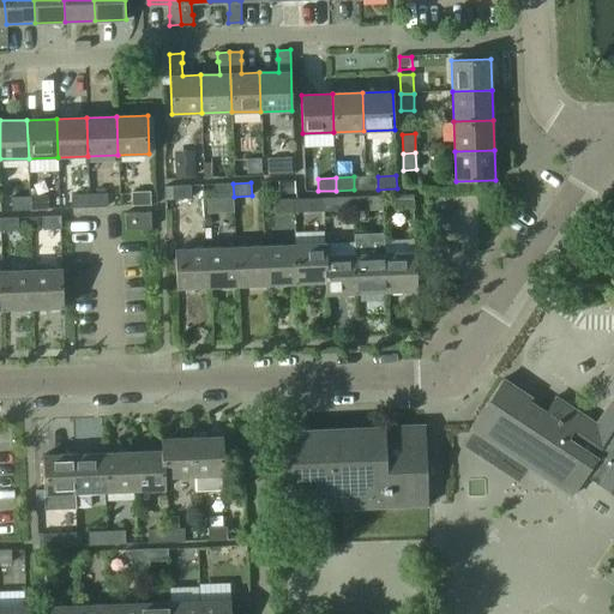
[(234,197),(233,184),(215,185),(216,198),(234,197)]
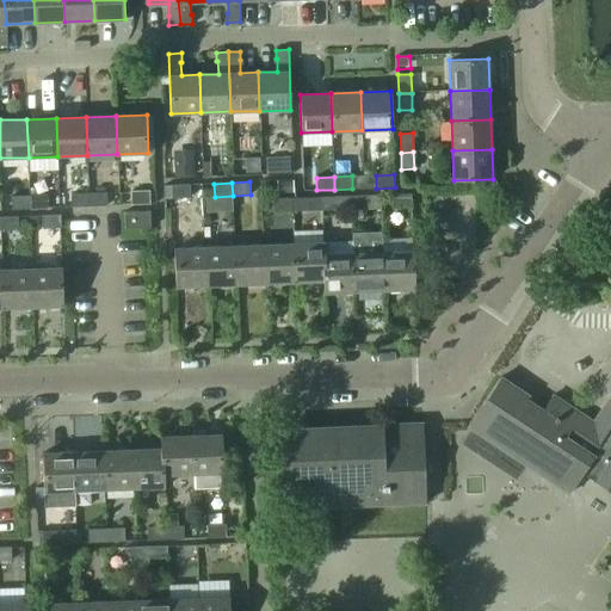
[(191,197),(190,184),(172,185),(172,198),(191,197)]
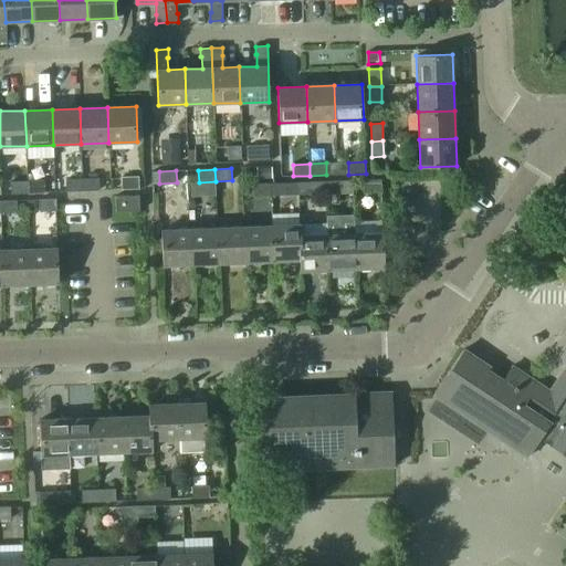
[(139,189),(138,177),(122,177),(122,189),(139,189)]
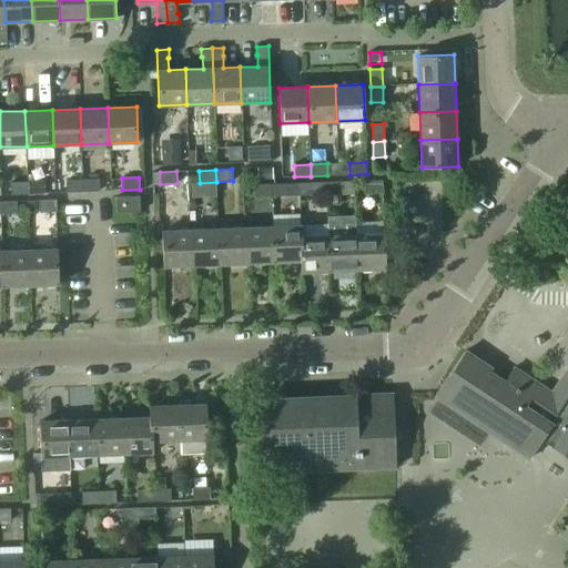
[(100,191),(100,179),(82,180),(83,192),(100,191)]
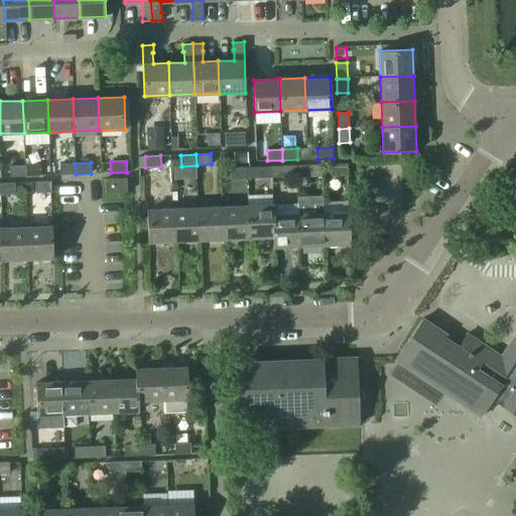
[(76,174),(75,163),(60,164),(60,174),(76,174)]
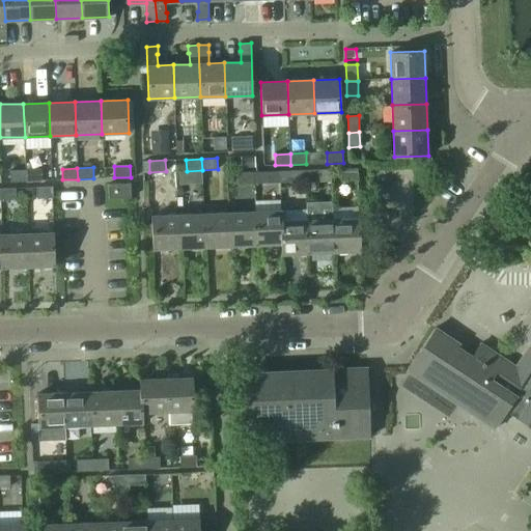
[(358,179),(358,168),(342,169),(342,180),(358,179)]
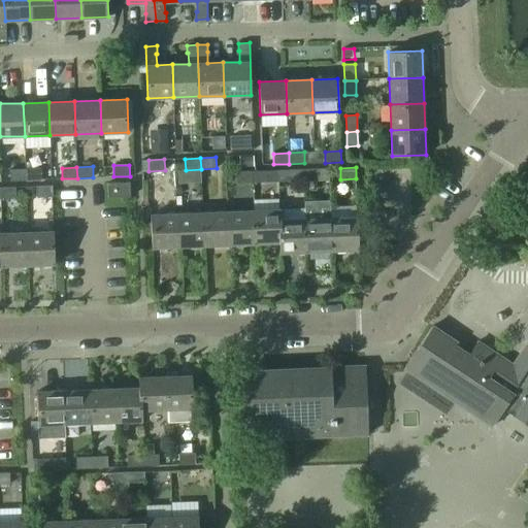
[(42,179),(41,168),(26,169),(26,180),(42,179)]
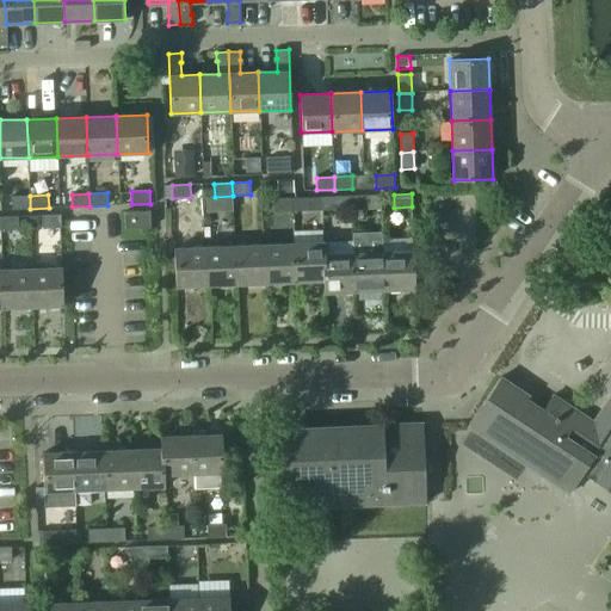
[(30,209),(30,196),(12,197),(13,210),(30,209)]
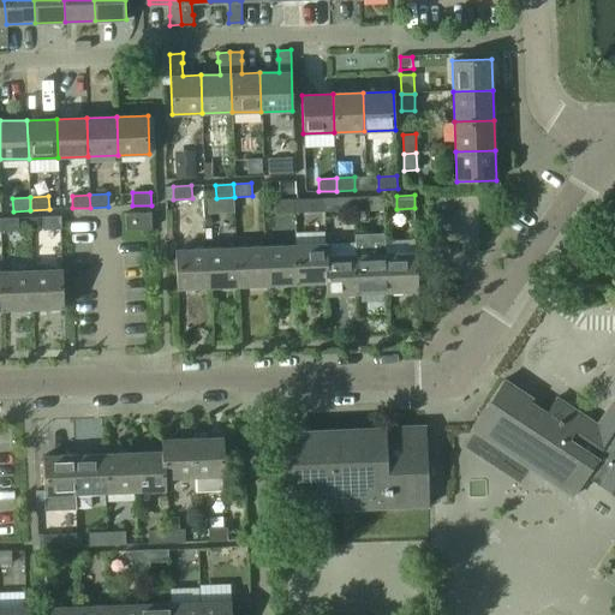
[(354,210),(353,197),(335,198),(335,212),(354,210)]
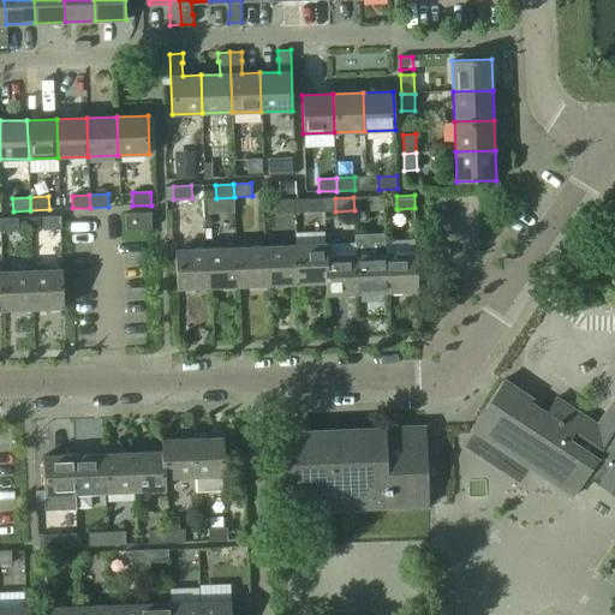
[(372,210),(371,197),(353,197),(354,210),(372,210)]
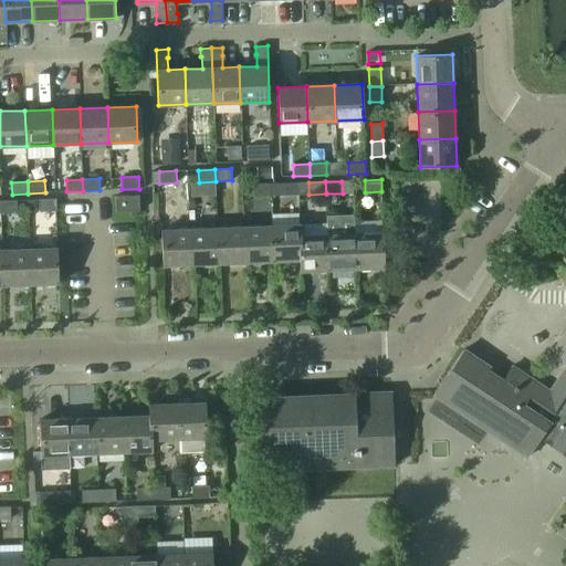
[(271,196),(271,184),(254,185),(254,197),(271,196)]
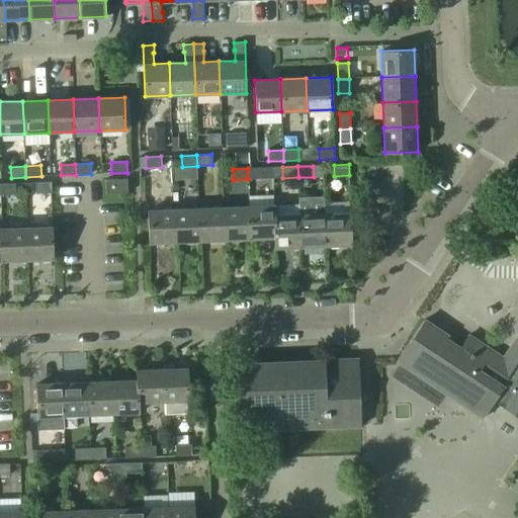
[(263,178),(263,168),(248,168),(248,179),(263,178)]
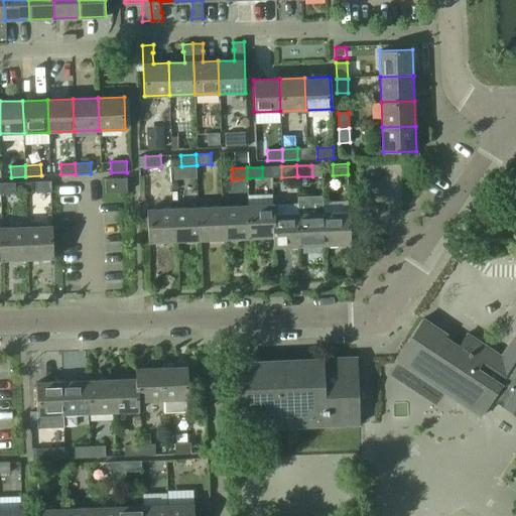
[(127,192),(127,178),(105,179),(106,194),(127,192)]
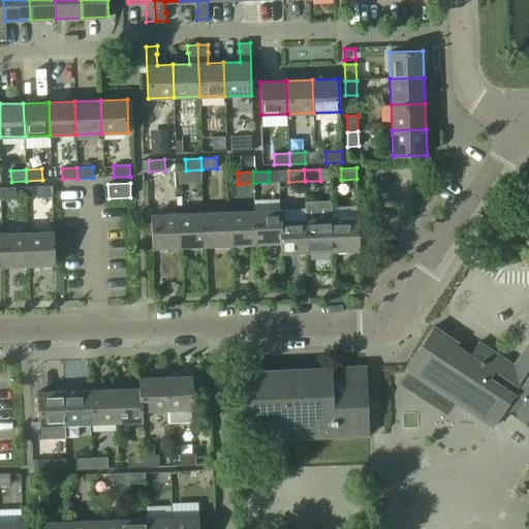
[(53,197),(53,186),(36,187),(37,197),(53,197)]
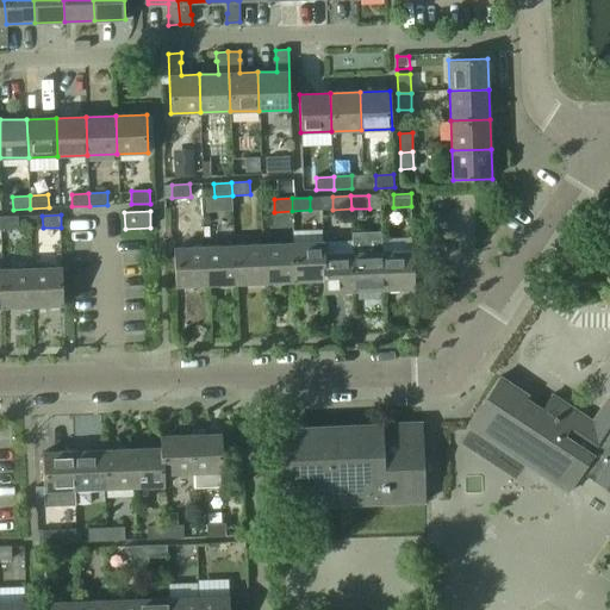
[(18,229),(18,216),(0,217),(0,230),(18,229)]
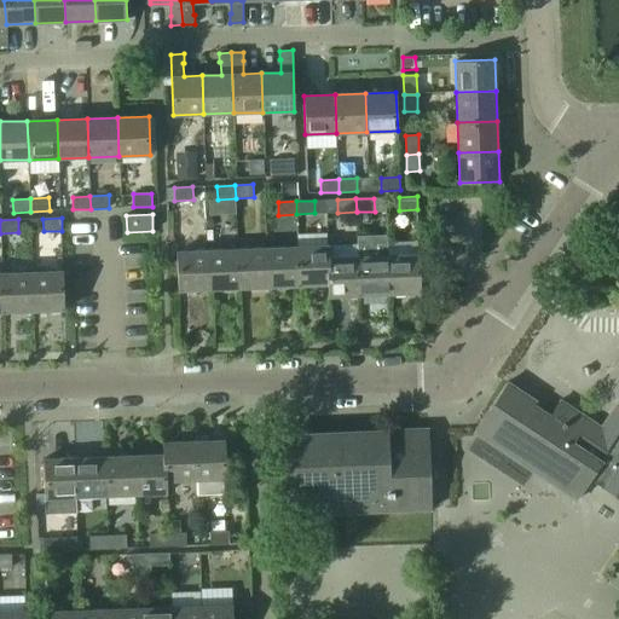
[(330,296),(328,258),(327,258),(327,246),(298,247),(300,285),(328,284),(329,296),(330,296)]
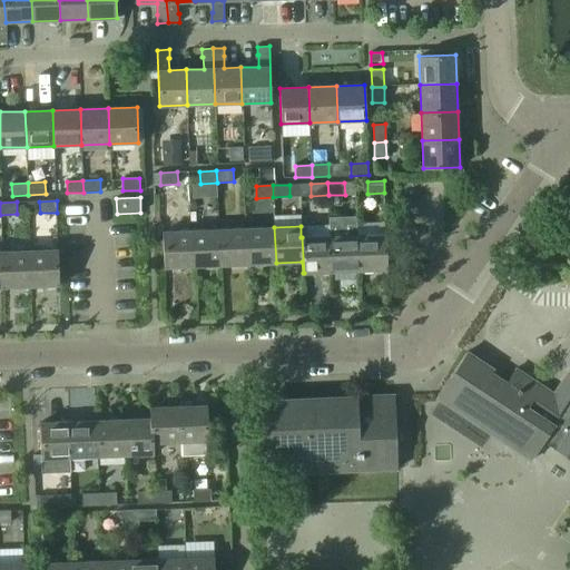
[(276,263),(274,227),(247,228),(248,264),(276,263)]
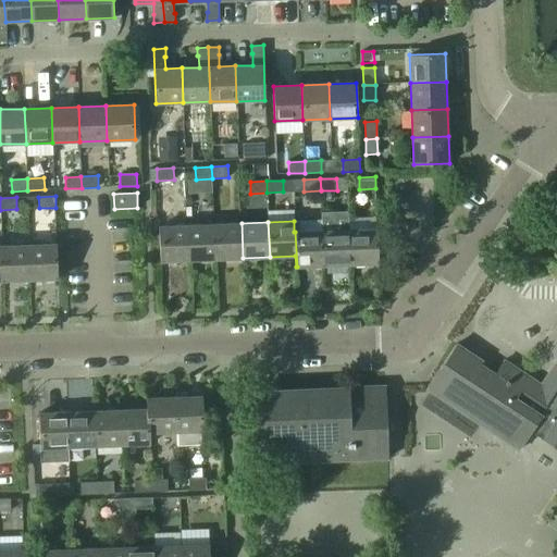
[(243,258),(242,223),(214,224),(215,259),(243,258)]
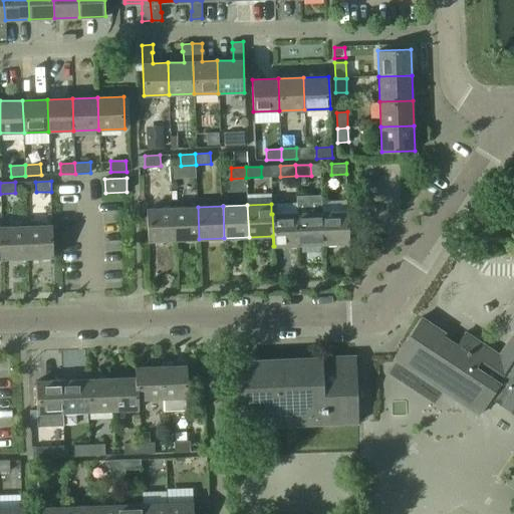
[(199,239),(198,207),(173,208),(174,240),(199,239)]
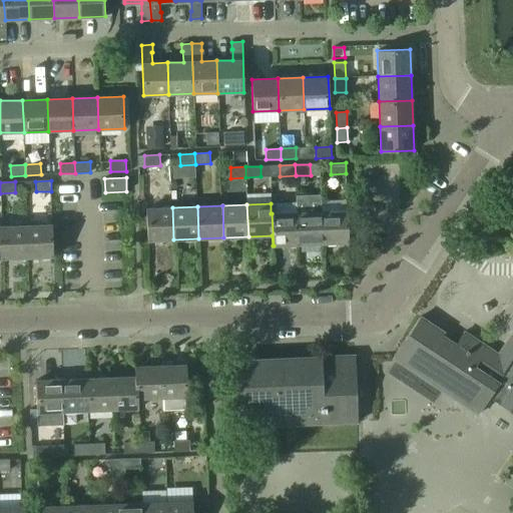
[(173,239),(172,207),(146,208),(147,240),(173,239)]
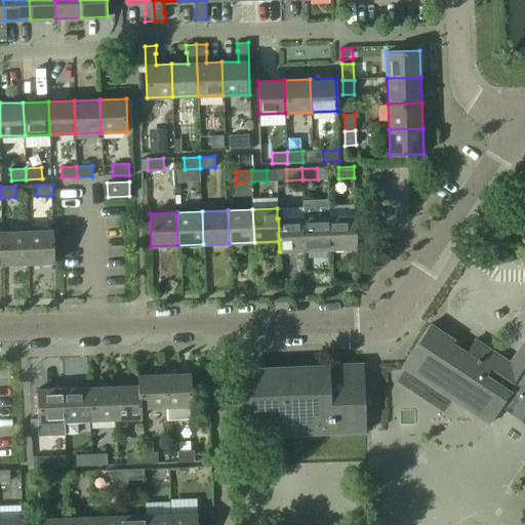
[(357,248),(356,215),(329,216),(330,249),(357,248)]
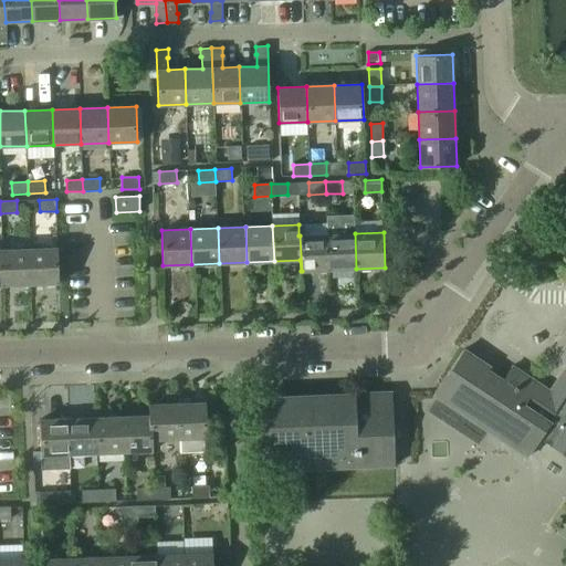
[(356,269),(355,233),(327,234),(328,270),(356,269)]
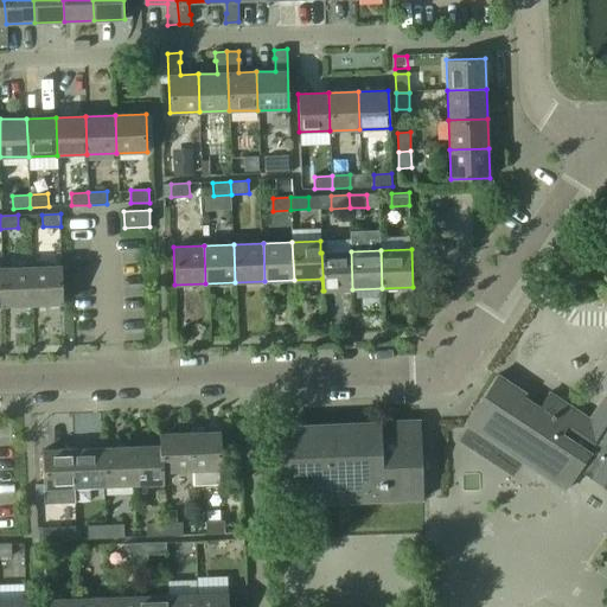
[(352,289),(351,251),(321,253),(324,291),(352,289)]
